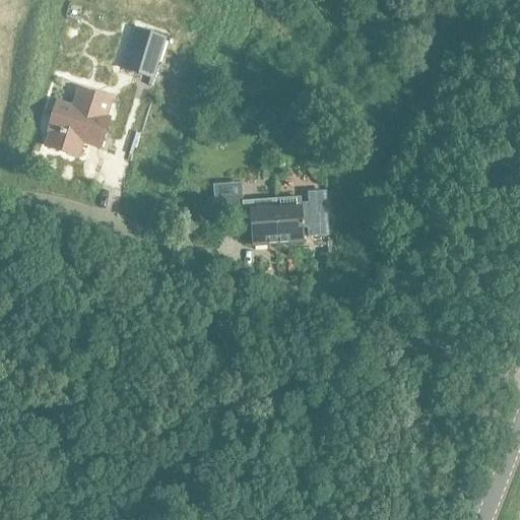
[(136,30),(128,55),(141,59),(137,73),(151,78),(155,63),(164,39),(136,30)]
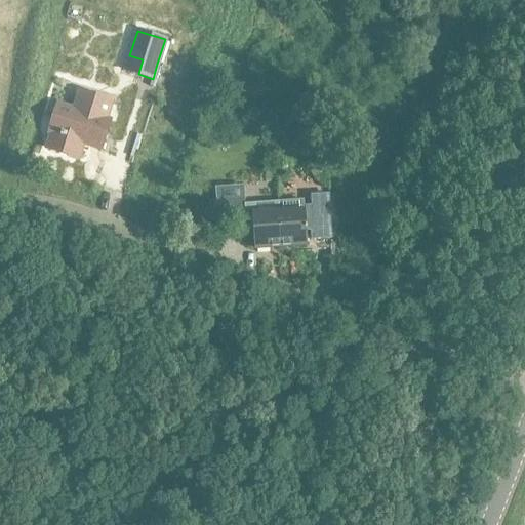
[(51,134),(46,149),(68,155),(73,140),(85,145),(101,150),(109,120),(106,119),(111,102),(88,95),(83,112),(71,109),(57,105),(48,133),(51,134)]
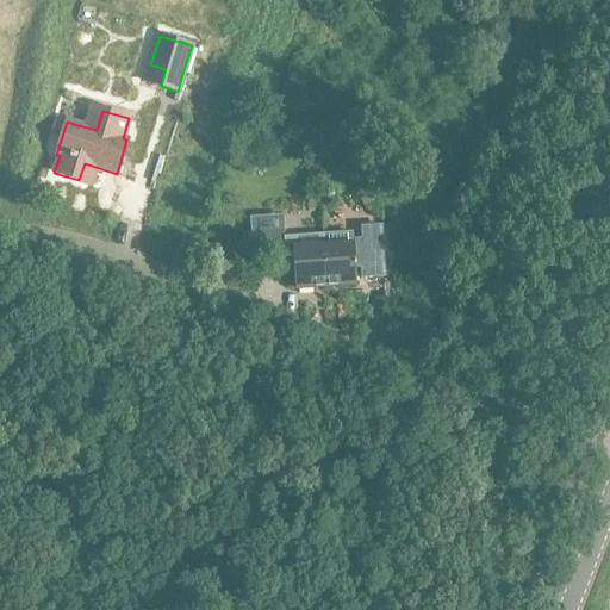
[(352,232),(322,235),(323,247),(327,287),(355,285),(354,267),(360,266),(361,279),(380,278),(375,226),(360,226),(361,240),(352,240),(352,232)]
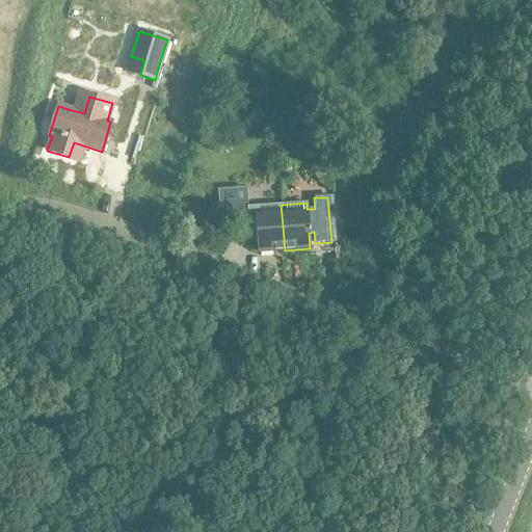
[(247,203),(234,204),(235,229),(248,228),(248,217),(247,203)]
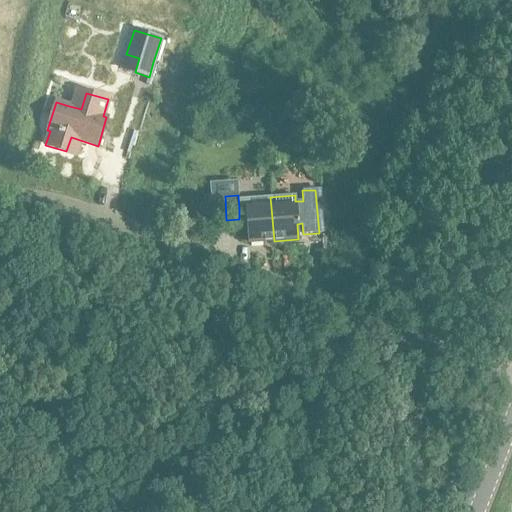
[(246,198),(238,199),(239,209),(239,219),(247,219),(249,243),(274,241),(271,207),(270,197),(246,198)]
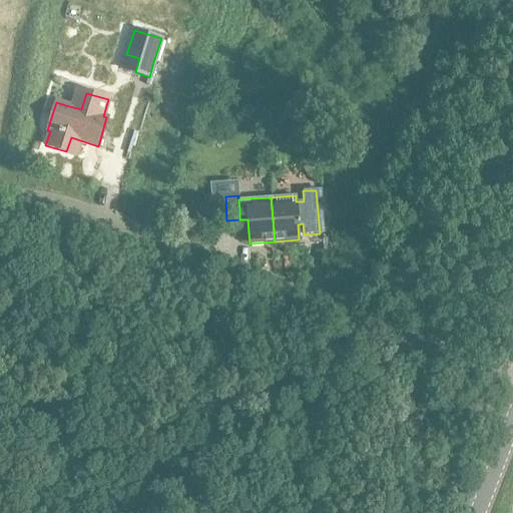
[(471,321),(462,317),(460,323),(469,326),(471,321)]
